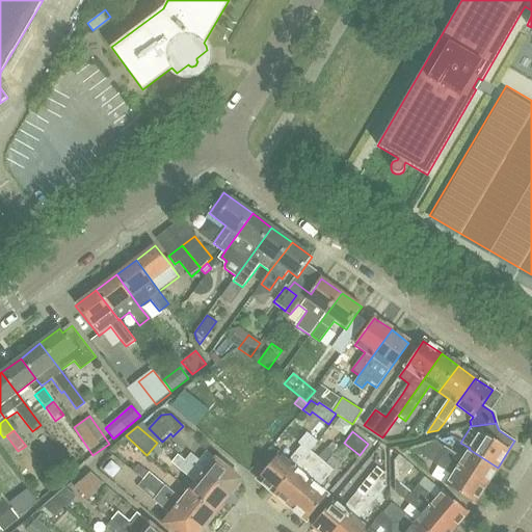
[(258,480),(274,494),(295,468),(317,442),(306,432),(297,443),(301,446),(288,462),(278,454),(258,480)]
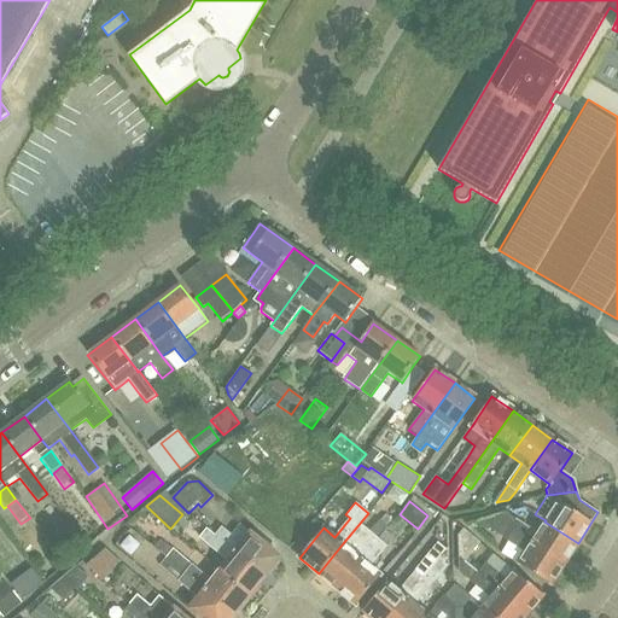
[(578,543),(544,522),(537,535),(505,513),(493,517),(511,528),(565,564),(578,543)]
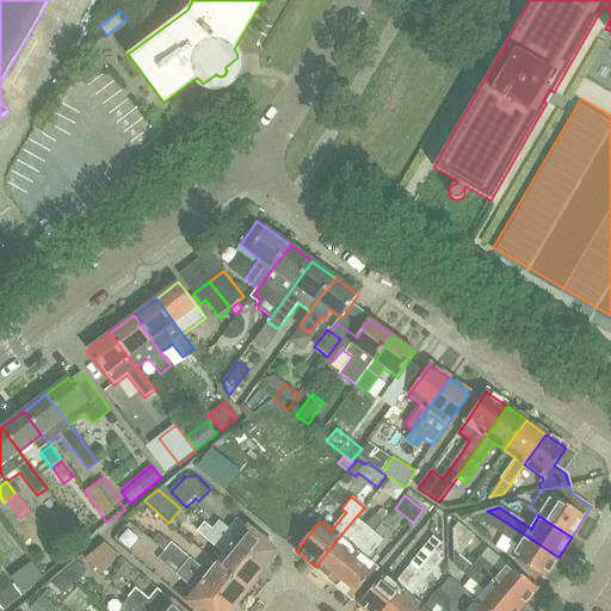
[(559,557),(505,522),(487,511),(473,514),(519,547),(512,557),(544,579),(559,557)]
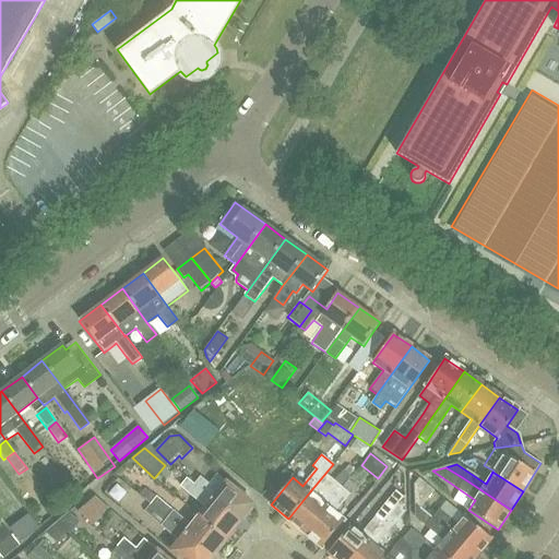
[(305,532),(348,479),(353,475),(345,468),(320,499),(310,491),(288,519),(305,532)]
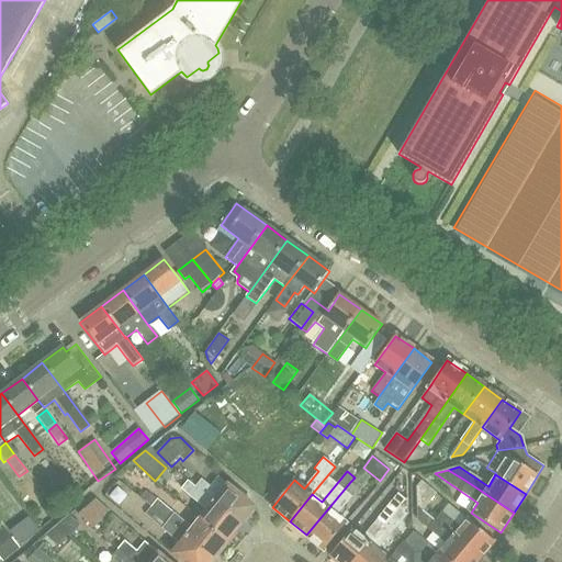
[(203,480),(197,489),(242,526),(247,520),(250,519),(255,514),(255,510),(257,508),(218,476),(210,486),(203,480)]
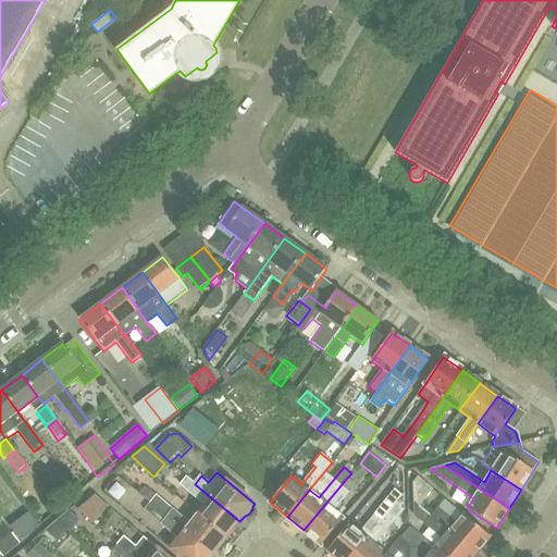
[(239,521),(195,484),(186,477),(181,483),(207,506),(199,515),(226,537),(227,535),(231,535),(236,530),(235,527),(239,521)]
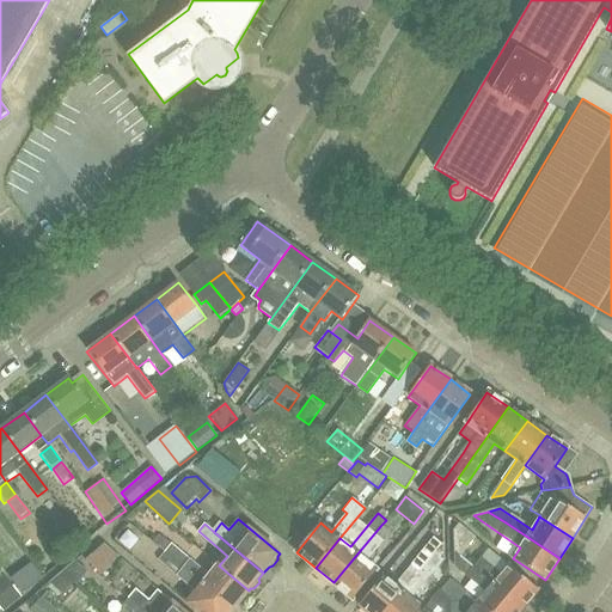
[(453,530),(454,551),(460,556),(476,537),(459,524),(453,530)]
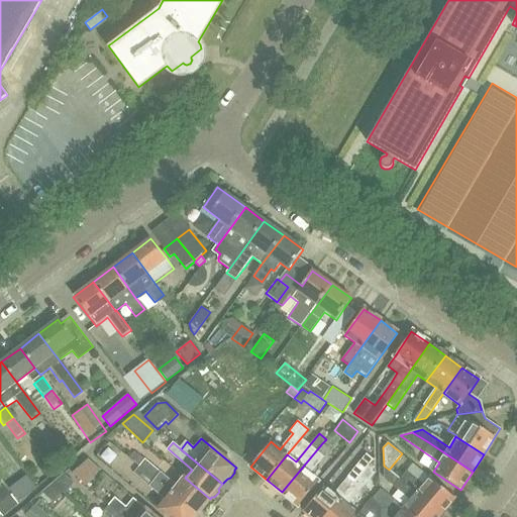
[(322,443),(282,492),(298,506),(318,481),(309,474),(328,450),(327,448),(322,443)]
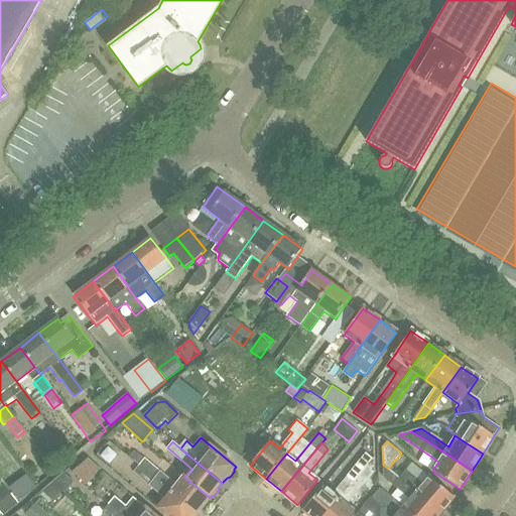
[(83,481),(98,468),(88,459),(72,471),(83,481)]
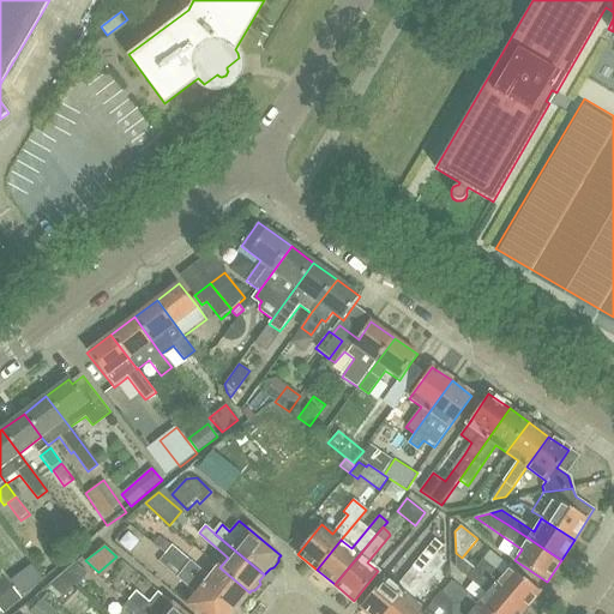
[(173,547),(167,554),(185,569),(234,611),(238,606),(242,606),(247,600),(246,596),(250,593),(220,567),(211,578),(173,547)]
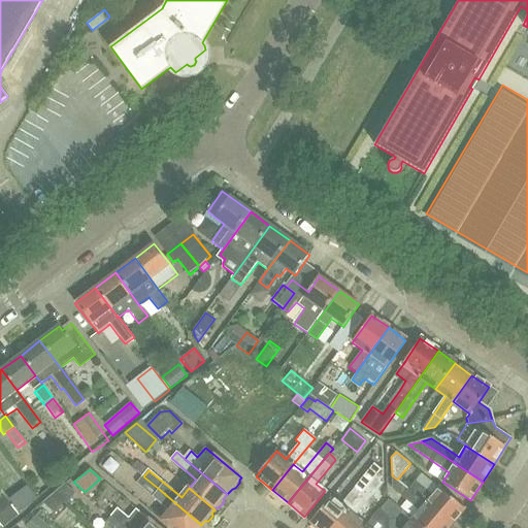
[(310,522),(318,527),(331,527),(372,481),(365,474),(341,504),(332,497),(310,522)]
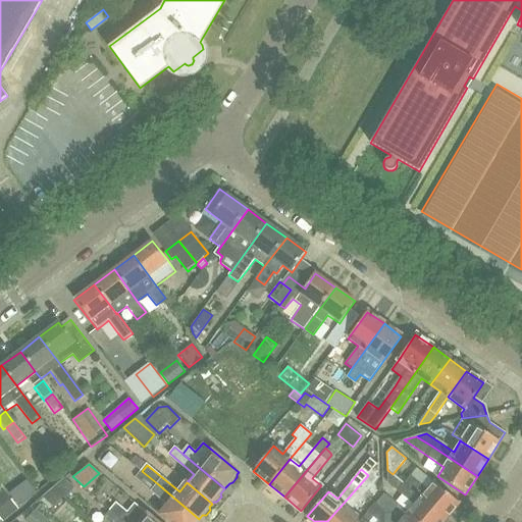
[(327,521),(355,521),(359,518),(351,511),(365,493),(375,481),(378,478),(375,476),(376,474),(372,470),(368,475),(327,521)]
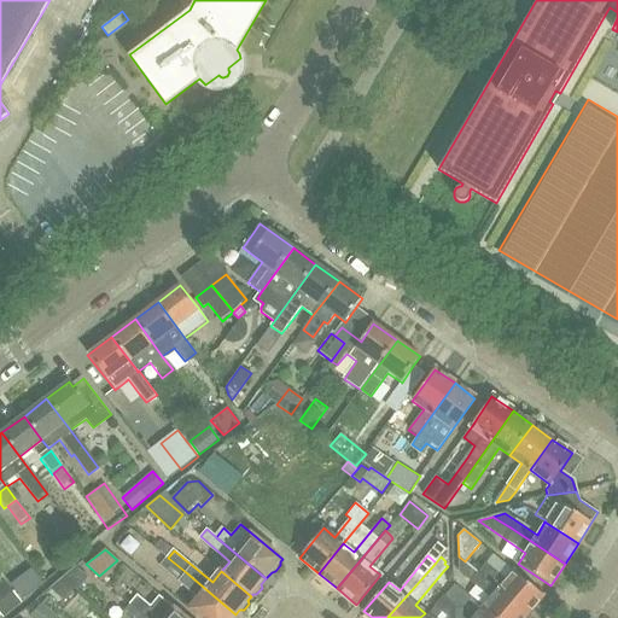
[(478,573),(465,561),(459,557),(459,572),(490,598),(483,606),(495,617),(525,617),(528,616),(478,573)]
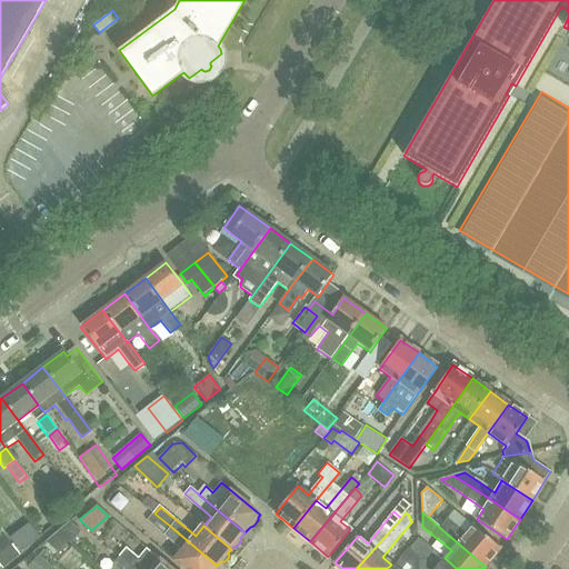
[(213,568),(217,566),(171,527),(155,513),(148,521),(182,550),(173,561),(182,568),(213,568)]
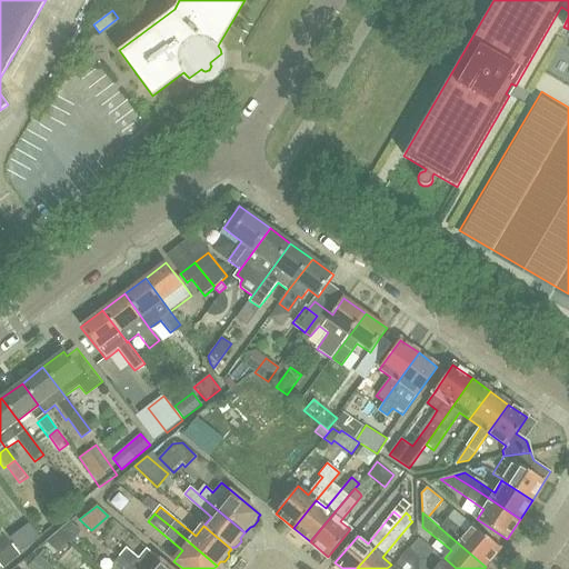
[(486,567),(500,549),(471,526),(465,533),(448,519),(440,528),(486,567)]
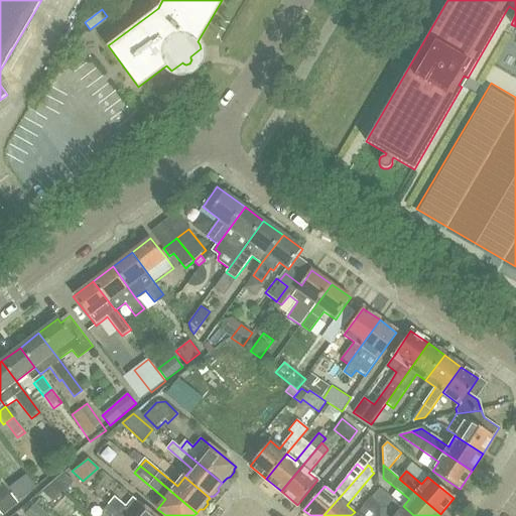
[(53,481),(62,491),(65,493),(74,482),(62,473),(53,481)]
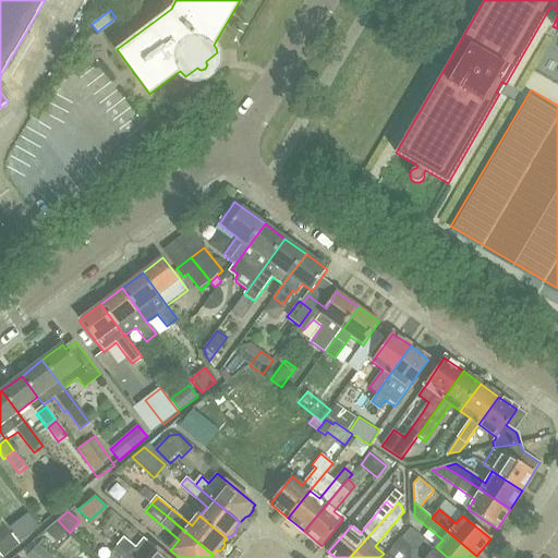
[(58,543),(68,531),(58,520),(45,531),(58,543)]
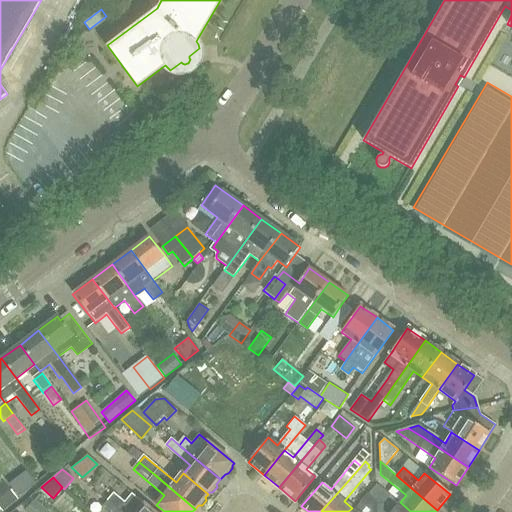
[(377,505),(385,504),(392,497),(377,483),(376,483),(368,493),(377,500),(377,505)]
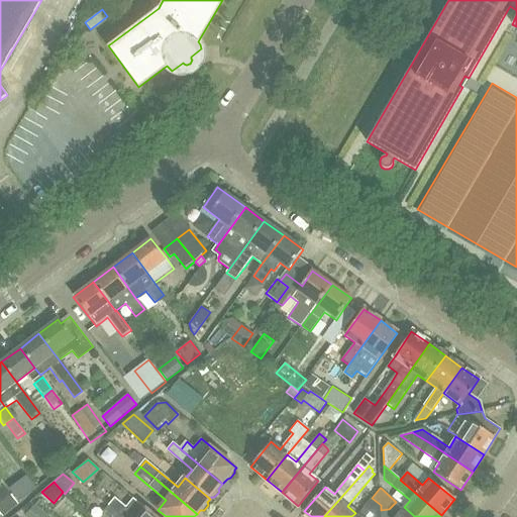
[(10,494),(0,502),(0,513),(3,516),(18,503),(10,494)]
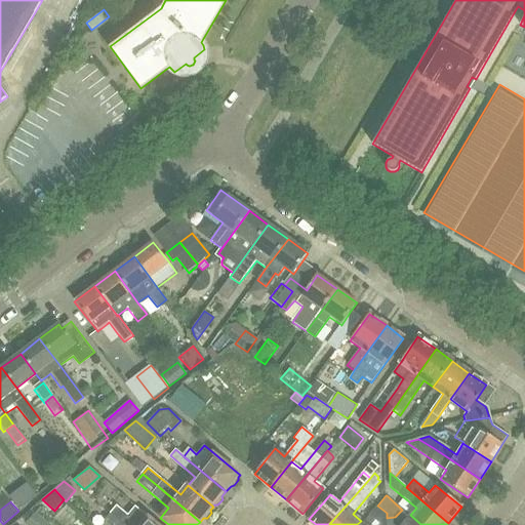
[(110,514),(117,520),(123,524),(157,524),(134,506),(127,515),(117,506),(110,514)]
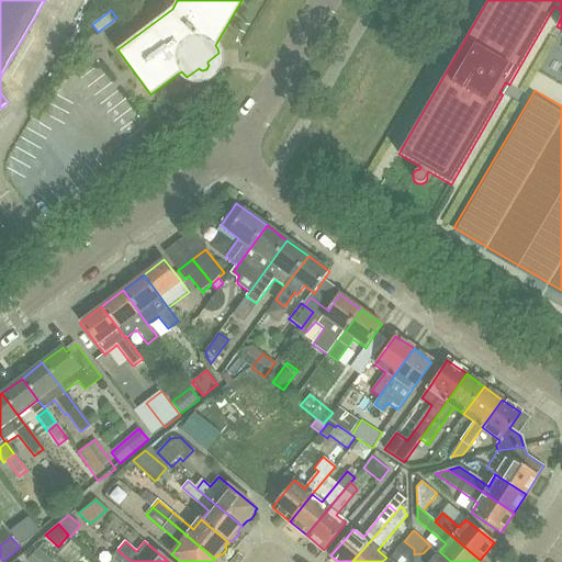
[(386,558),(382,561),(414,561),(414,554),(414,549),(404,541),(389,559),(386,558)]
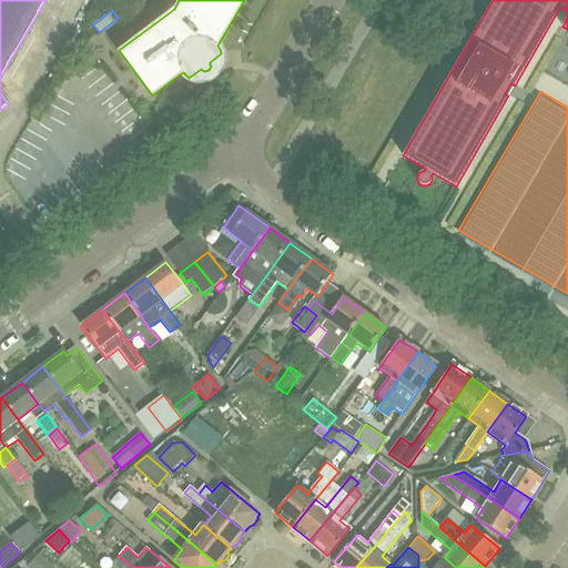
[(27,567),(28,567),(54,567),(38,554),(27,567)]
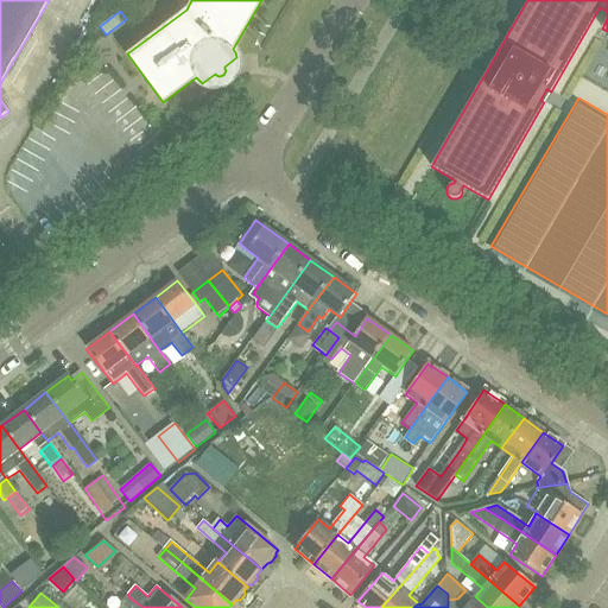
[(143,607),(135,602),(127,595),(120,603),(126,607),(143,607)]
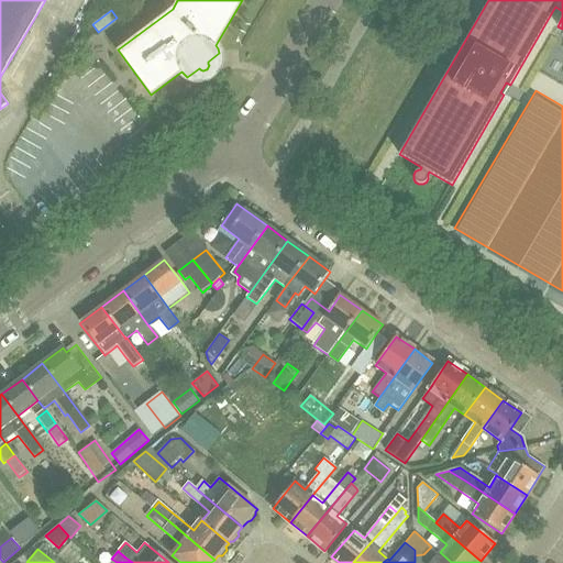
[(451,562),(440,552),(434,559),(431,562),(423,562),(423,554),(415,555),(415,562),(451,562)]
